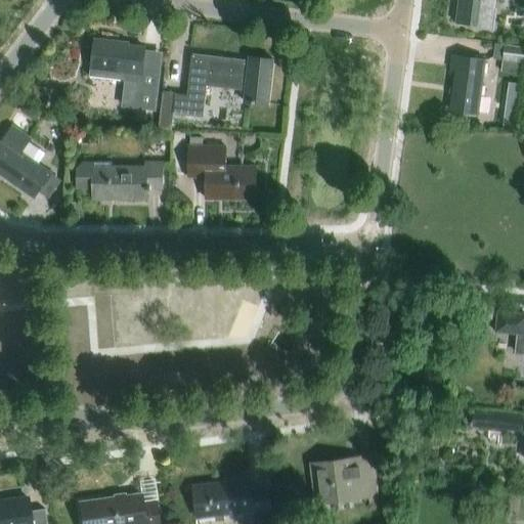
[(460,0),(457,23),(481,27),(480,29),(493,31),(495,11),(494,10),(495,0),(460,0)]
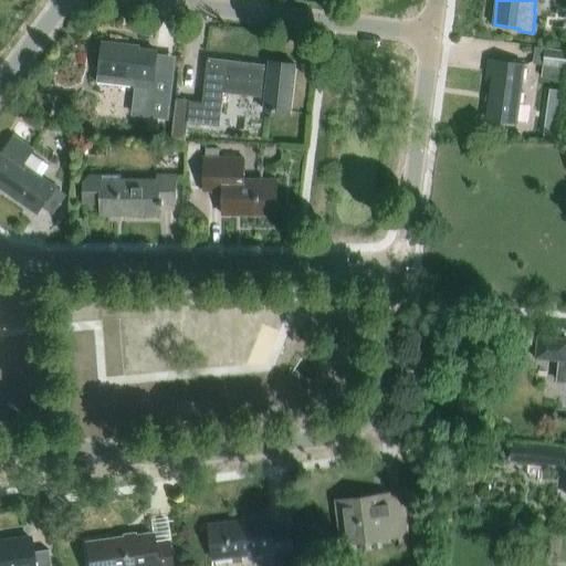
[(130,46),(103,43),(98,84),(153,90),(150,114),(165,115),(168,86),(154,84),(157,53),(129,50),(130,46)]
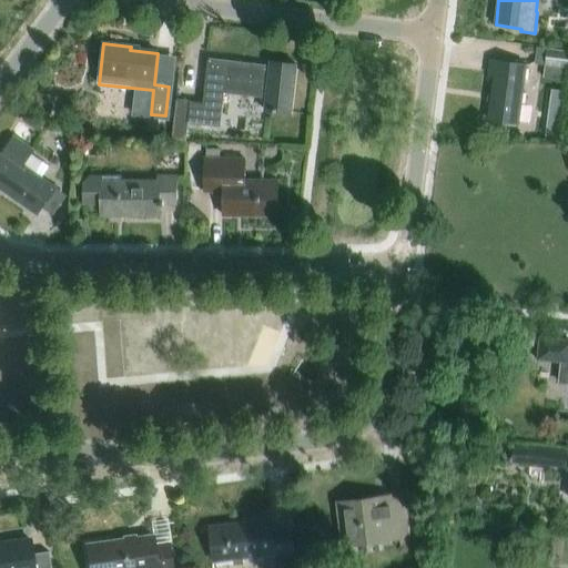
[(567,67),(567,61),(567,52),(547,50),(545,63),(567,67)]
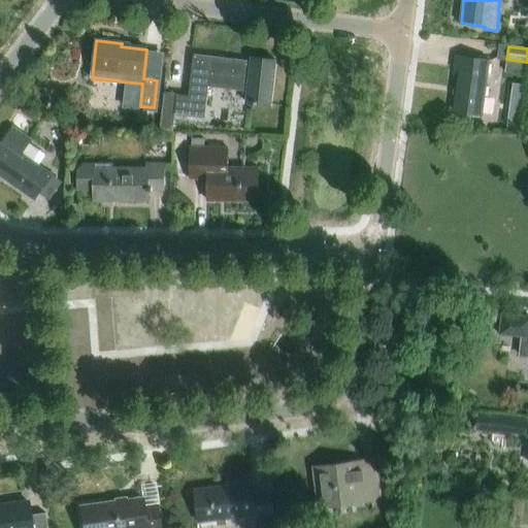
[(271,106),(276,61),(252,59),(252,62),(194,56),(189,97),(177,96),(177,94),(165,93),(160,131),(172,132),(174,116),(204,119),(208,84),(249,89),(246,103),(271,106)]
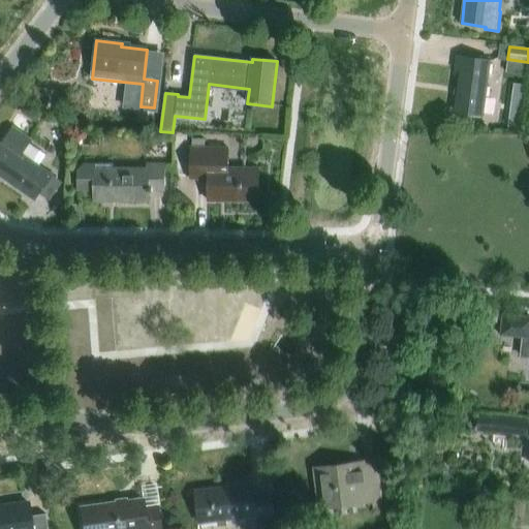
[(483,116),(490,61),(457,57),(455,70),(460,71),(455,112),(483,116)]
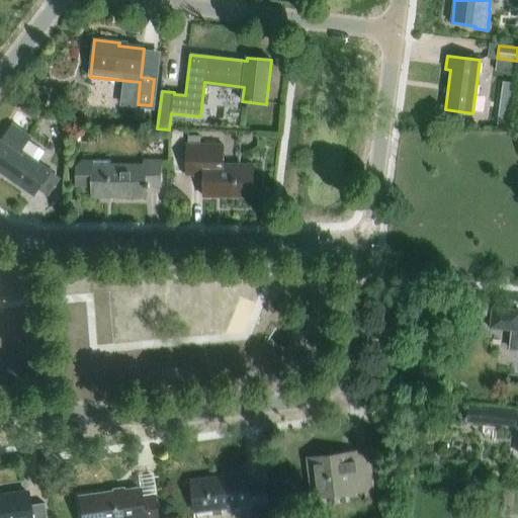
[(28,99),(20,110),(34,121),(42,110),(28,99)]
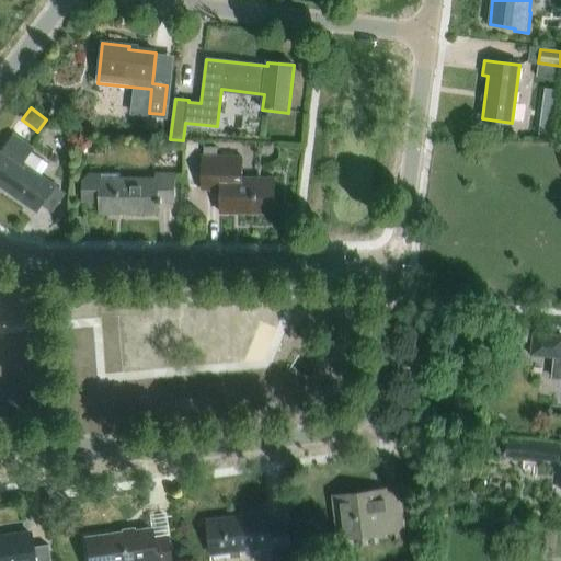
[(540,117),(539,134),(551,135),(553,118),(540,117)]
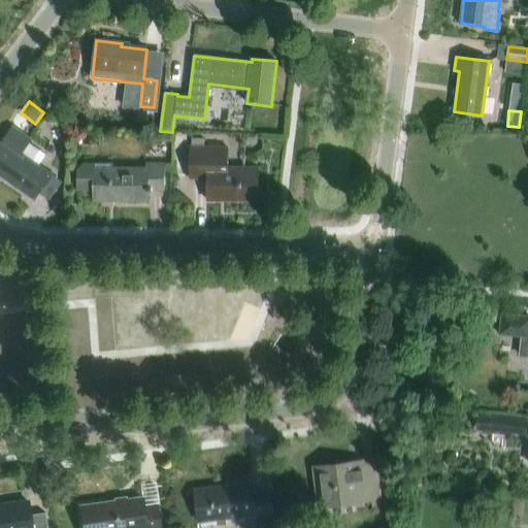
[(12,127),(3,141),(2,141),(0,144),(0,176),(35,201),(53,175),(22,155),(31,140),(12,127)]
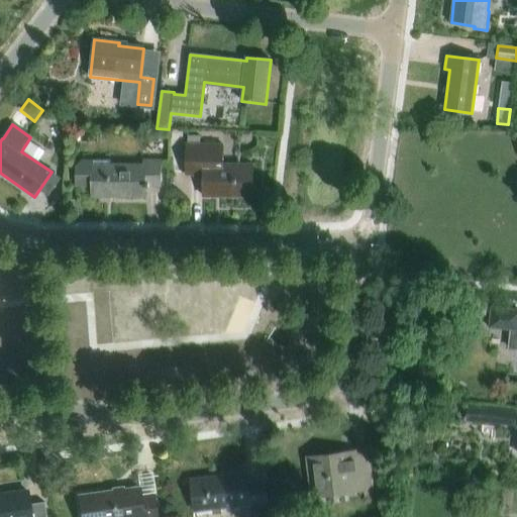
[(219,144),(205,144),(186,145),(186,176),(204,176),(204,197),(252,197),(253,166),(219,165),(219,144)]
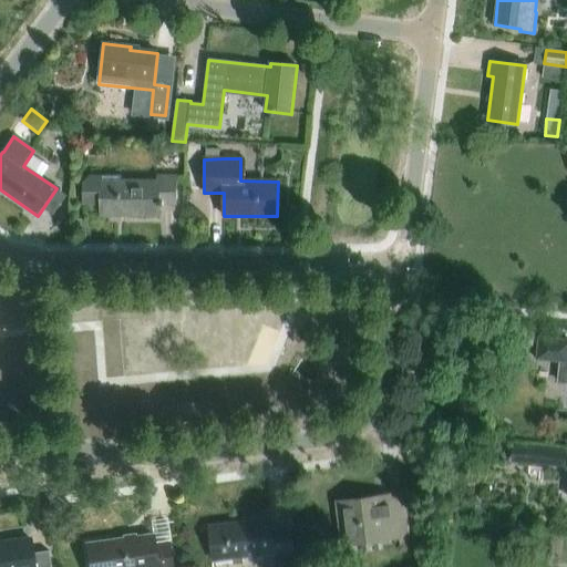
[(122,182),(122,175),(89,175),(83,182),(83,205),(102,204),(102,216),(160,216),(160,205),(176,205),(176,177),(158,176),(158,182),(122,182)]
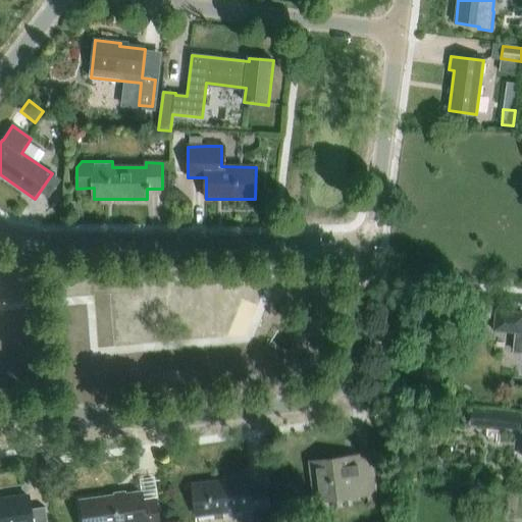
[(512,352),(521,353),(521,314),(497,312),(496,330),(514,332),(512,352)]
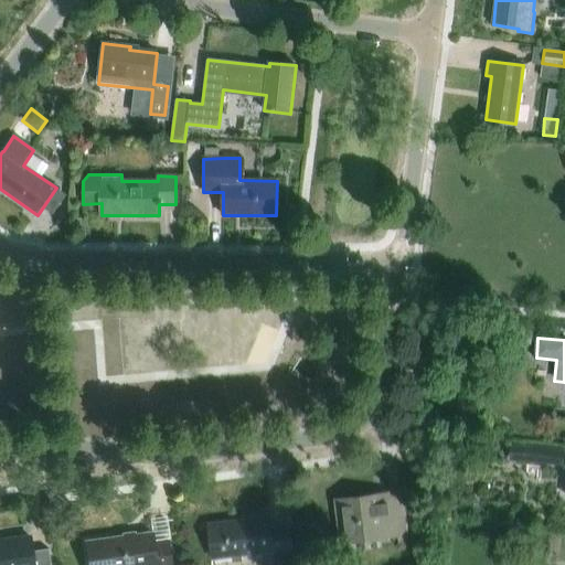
[(562,448),(509,444),(507,460),(561,465),(562,448)]
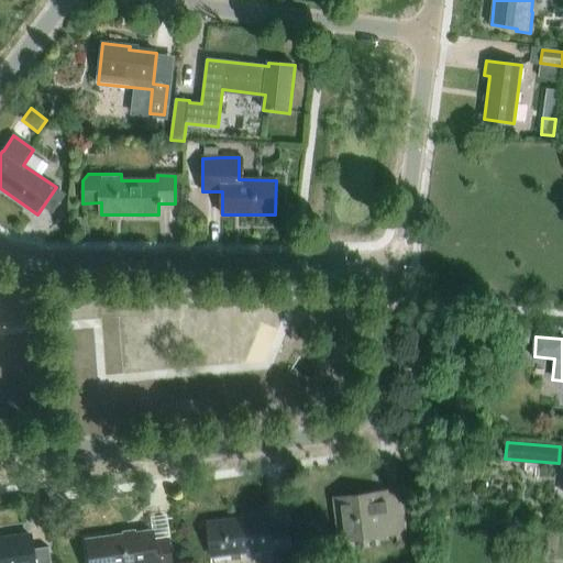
[(396,542),(407,540),(400,490),(334,499),(340,542),(395,536),(396,542)]
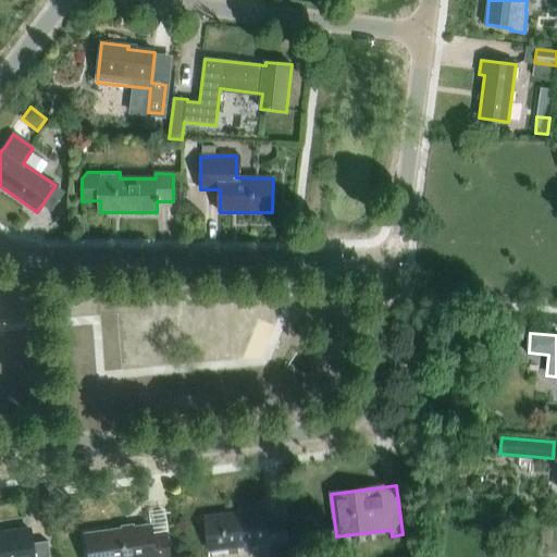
[(268,520),(267,510),(206,518),(210,552),(229,549),(229,555),(238,554),(238,547),(270,543),(271,556),(291,556),(286,518),(268,520)]
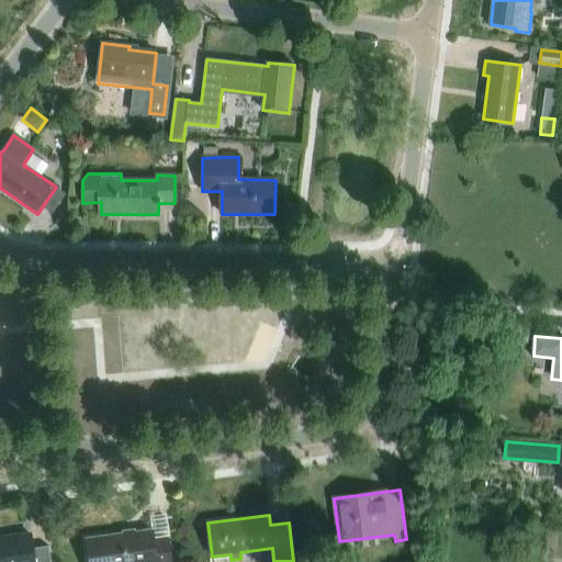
[(152,539),(150,530),(81,540),(83,561),(169,561),(166,538),(152,539)]
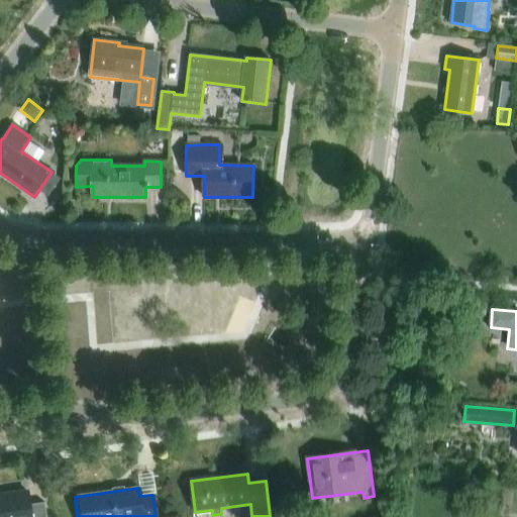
[(28,505),(26,492),(0,495),(0,516),(45,516),(44,503),(28,505)]
